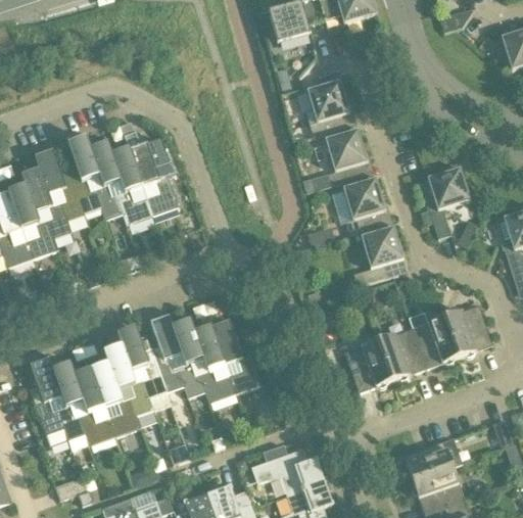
[(325,20),(319,0),(300,0),(268,9),(277,42),(311,33),(308,26),(325,20)]
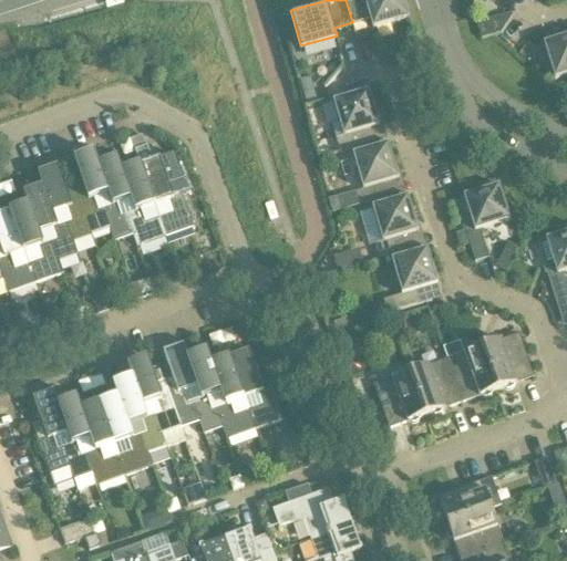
[(346,0),(352,22),(370,18),(372,26),(408,16),(403,0),(346,0)]
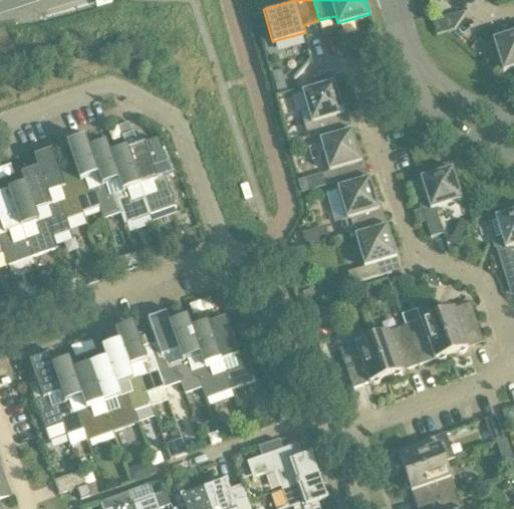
[(432,17),(436,33),(455,27),(465,12),(464,8),(432,17)]
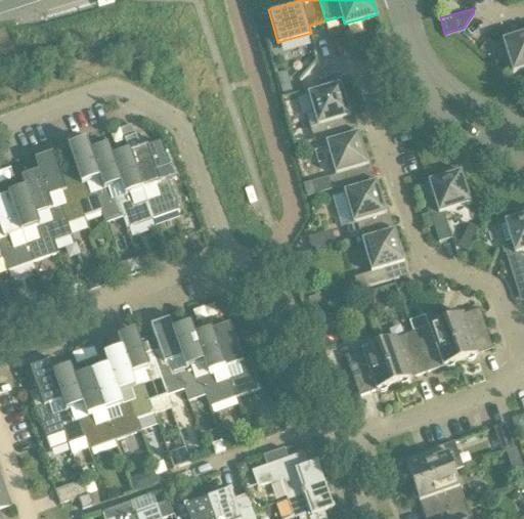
[(523,30),(503,37),(513,70),(523,66),(523,30)]
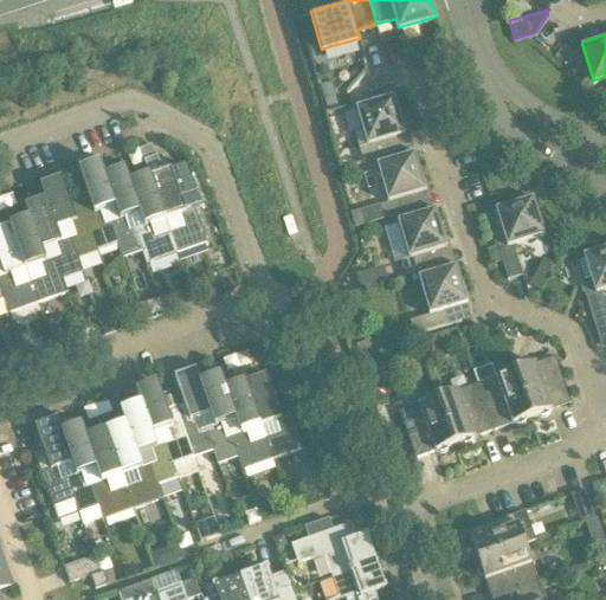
[(320,82),(327,104),(339,101),(331,78),(320,82)]
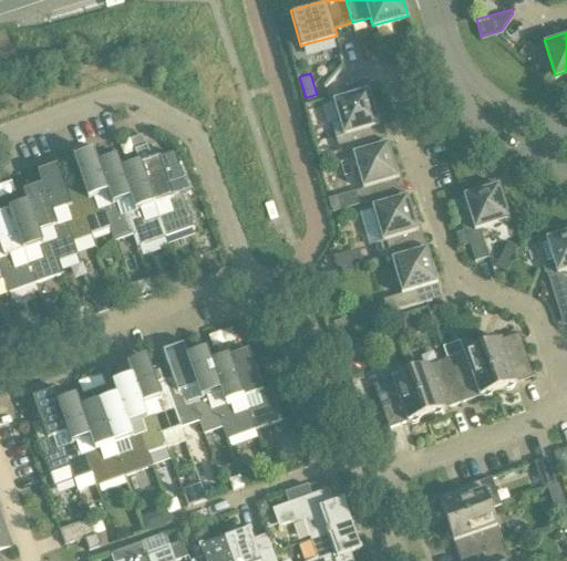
[(369,87),(332,97),(339,118),(332,121),(336,135),(340,148),(373,139),(369,126),(379,123),(369,87)]
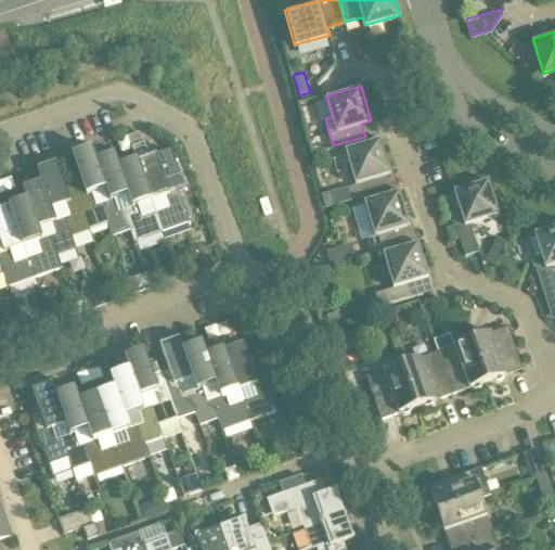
[(128,133),(131,144),(142,140),(139,129),(128,133)]
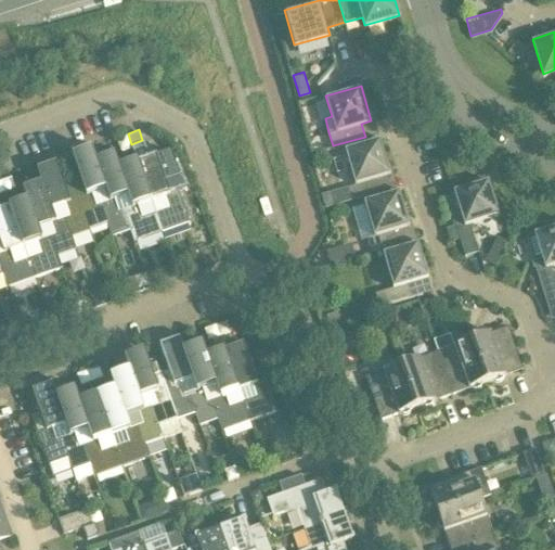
[(131,144),(128,133),(117,138),(120,148),(131,144)]
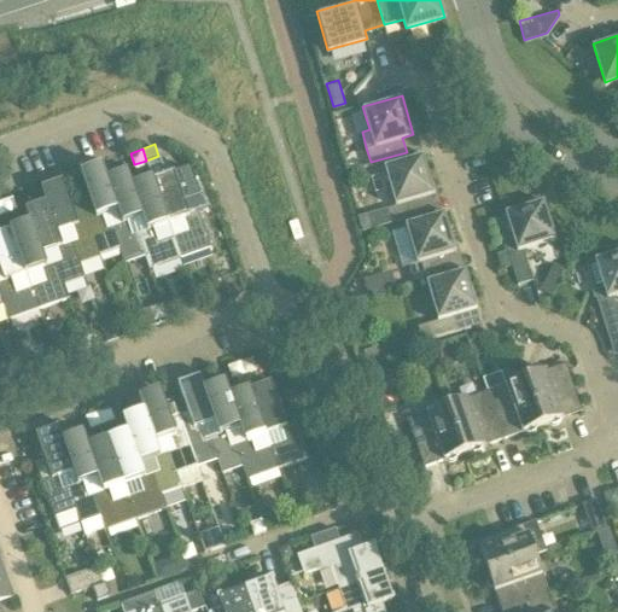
[(388,205),(391,220),(419,211),(415,198),(435,192),(423,153),(384,164),(395,203),(388,205)]
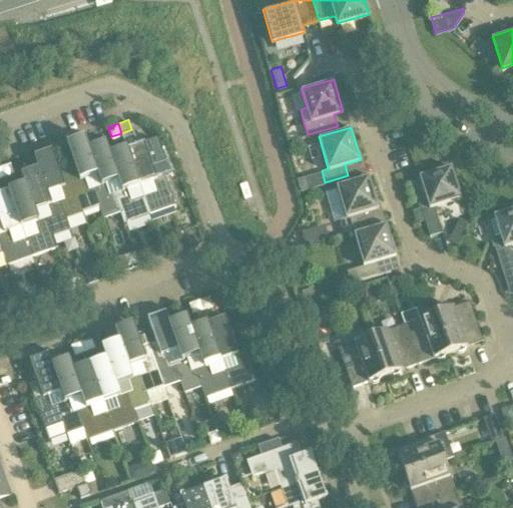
[(131,129),(121,133),(126,146),(149,212),(175,203),(165,174),(172,171),(168,159),(166,160),(162,148),(164,147),(163,146),(156,136),(144,141),(144,139),(138,141),(133,129),(131,129)]
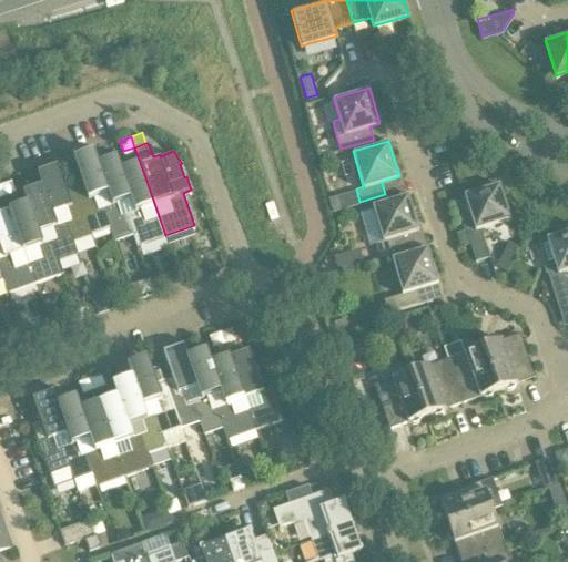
[(98,162),(99,162),(94,150),(73,156),(83,182),(74,185),(91,233),(110,226),(111,226),(103,205),(112,202),(98,162)]
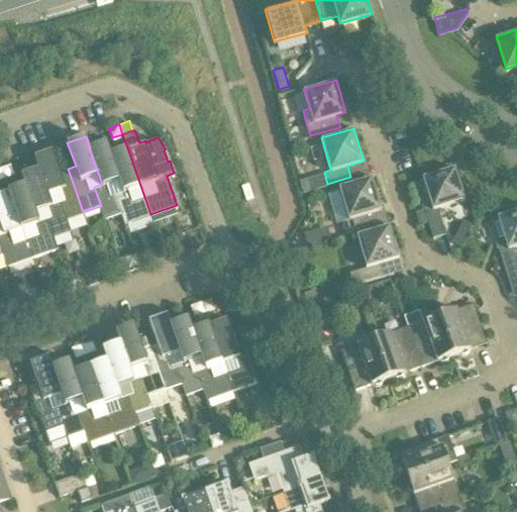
[(107,141),(90,147),(89,147),(102,184),(94,187),(101,206),(100,206),(104,217),(121,211),(122,211),(116,193),(123,190),(110,154),(111,152),(107,141)]
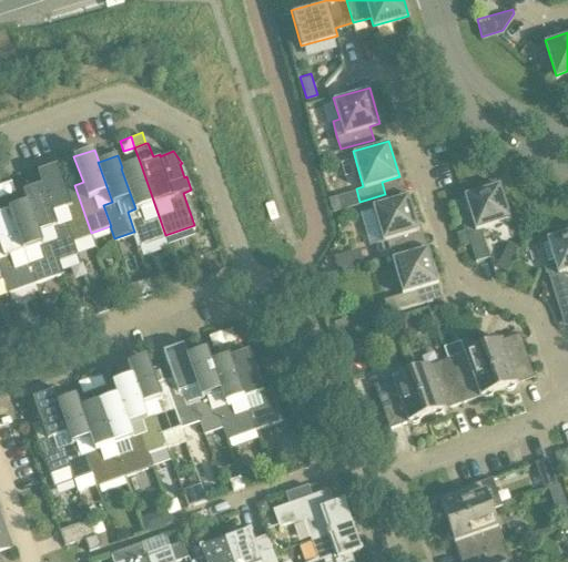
[(91,233),(74,185),(67,187),(58,162),(38,170),(42,182),(43,182),(58,222),(66,218),(72,239),(73,239),(91,233)]
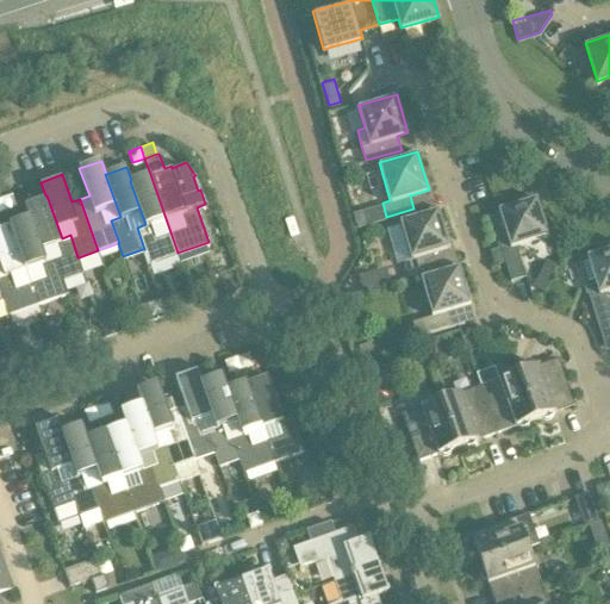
[(150,174),(131,180),(130,181),(145,224),(137,228),(144,249),(143,249),(148,263),(178,253),(150,174)]
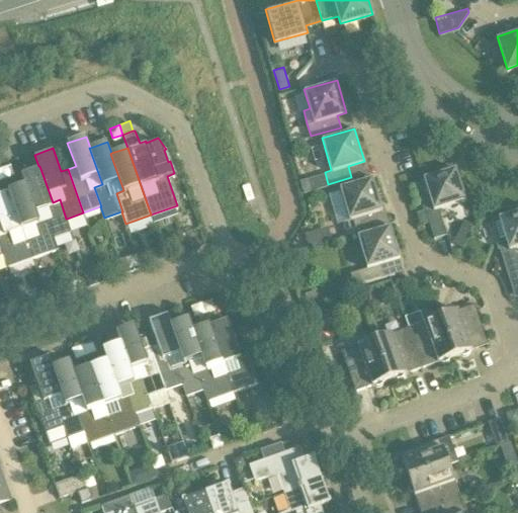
[(10,163),(1,167),(4,176),(14,173),(10,163)]
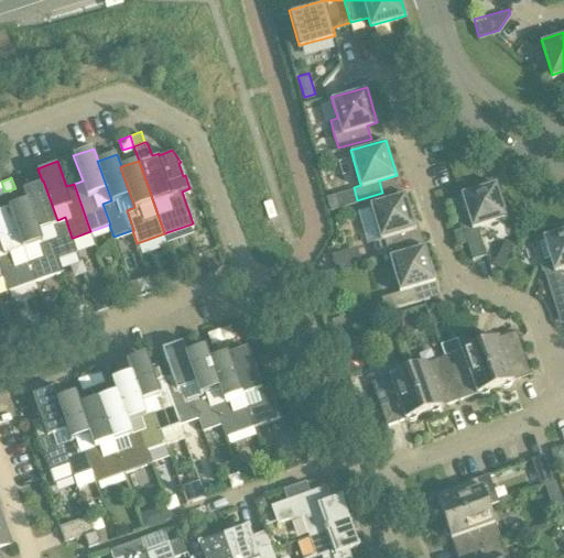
[(43,181),(42,181),(23,187),(28,199),(29,199),(43,239),(51,237),(57,256),(58,256),(77,250),(73,238),(72,238),(65,217),(57,220),(43,181)]
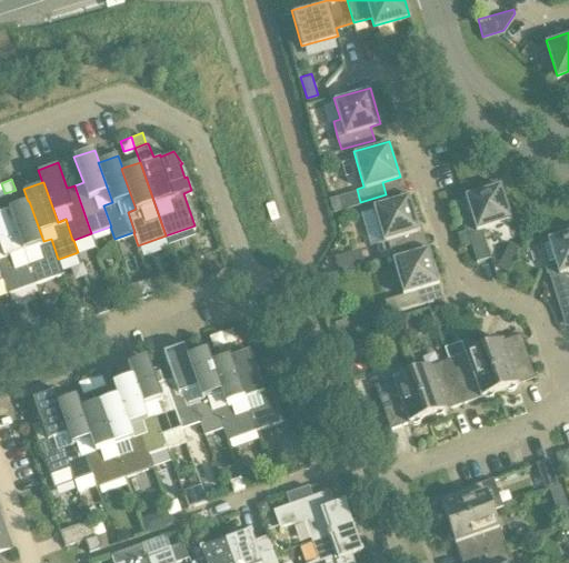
[(467,228),(477,260),(490,255),(482,228),(511,218),(500,182),(465,193),(475,225),(467,228)]
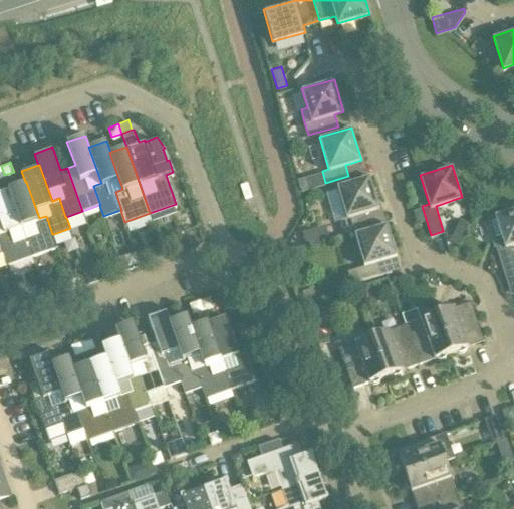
[(374,186),(372,187),(369,176),(337,185),(346,217),(339,219),(343,231),(366,224),(363,212),(378,208),(375,196),(377,196),(374,186)]
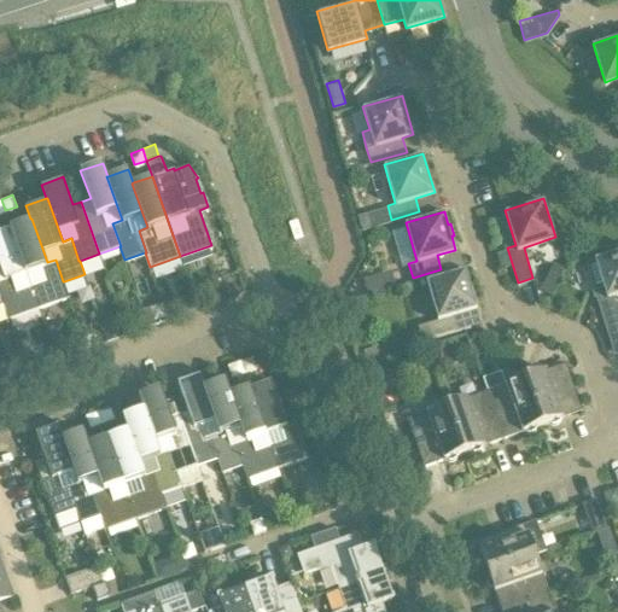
[(30,219),(11,226),(39,306),(69,295),(64,281),(63,281),(56,260),(47,262),(31,219),(30,219)]
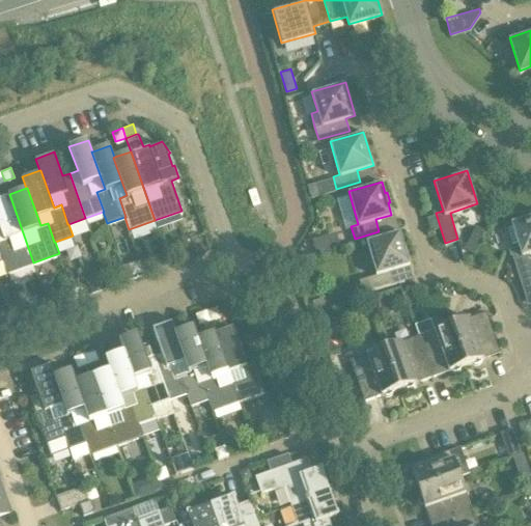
[(9,194),(0,197),(0,224),(5,238),(0,239),(0,249),(3,260),(2,260),(6,272),(33,263),(9,194)]
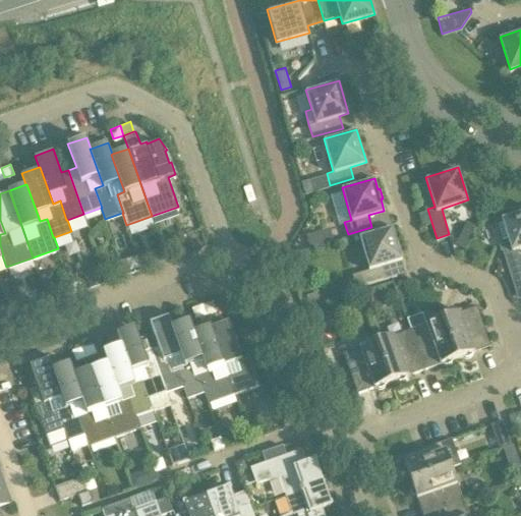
[(501,242),(509,240),(511,246),(503,248),(512,278),(520,274),(520,262),(517,248),(520,246),(520,211),(494,219),(501,242)]
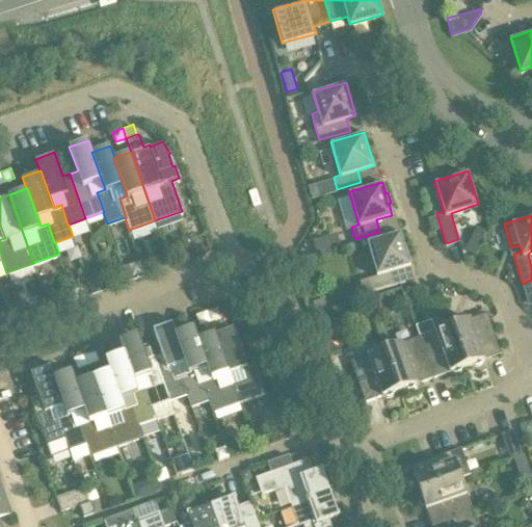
[(364,291),(398,282),(394,269),(410,264),(400,231),(367,240),(377,273),(360,279),(364,291)]
